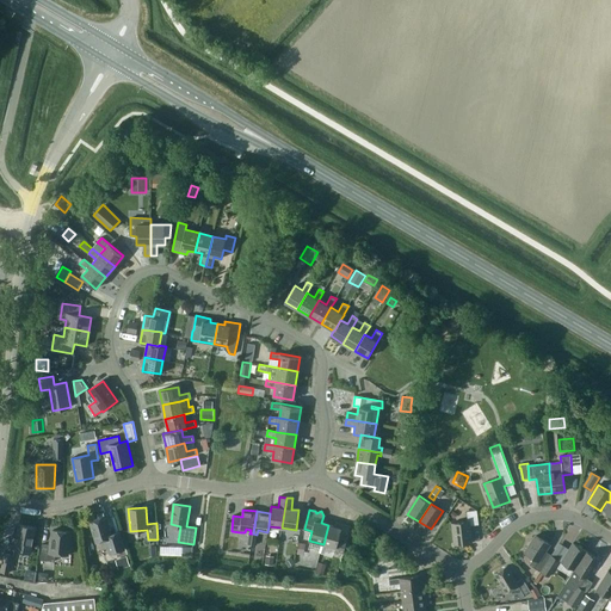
[(452,523),(455,544),(473,542),(470,525),(479,524),(477,511),(468,512),(469,522),(452,523)]
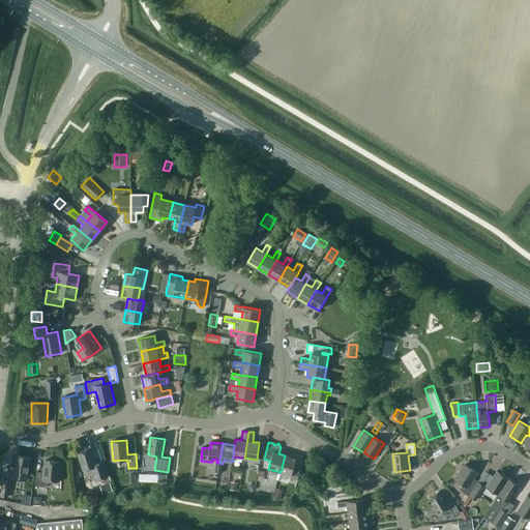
[(104,462),(96,464),(91,447),(78,451),(84,470),(92,468),(96,480),(108,476),(104,462)]
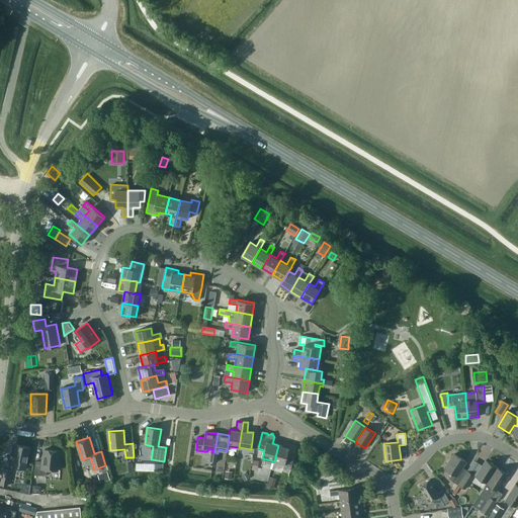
[(297,447),(285,443),(284,446),(278,445),(274,461),(284,464),(283,467),(291,469),(297,447)]
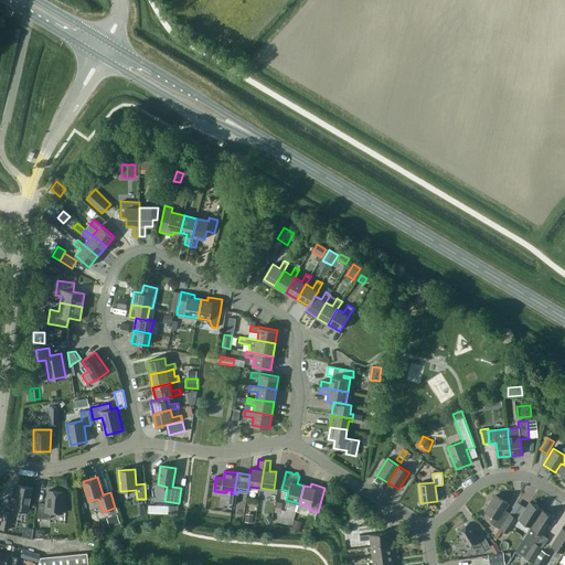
[(33,489),(18,486),(13,509),(28,511),(33,489)]
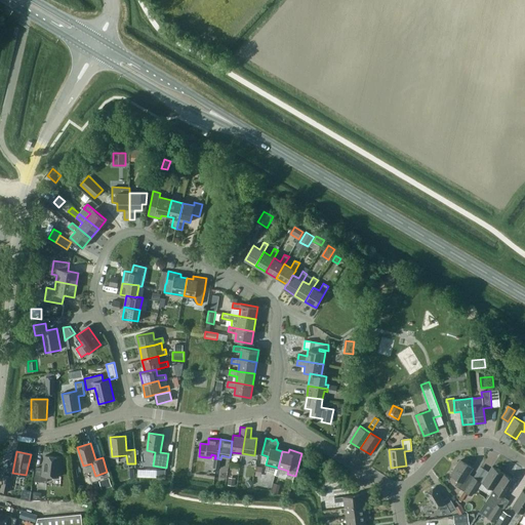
[(61,456),(46,455),(44,469),(36,468),(35,481),(47,482),(48,476),(58,477),(61,456)]
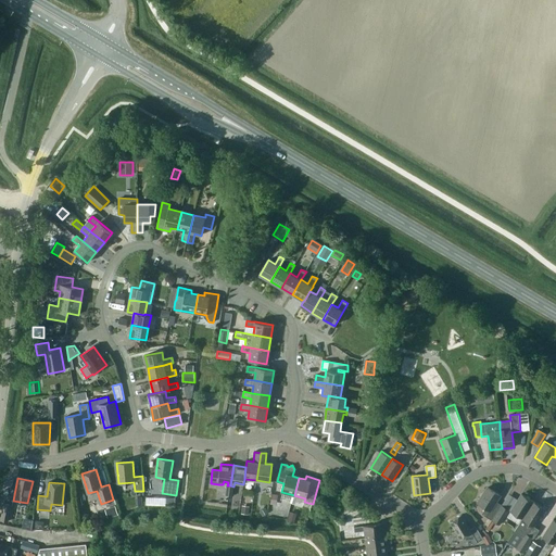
[(492,520),(502,505),(496,502),(501,495),(489,487),(478,503),(485,508),(482,514),(492,520)]
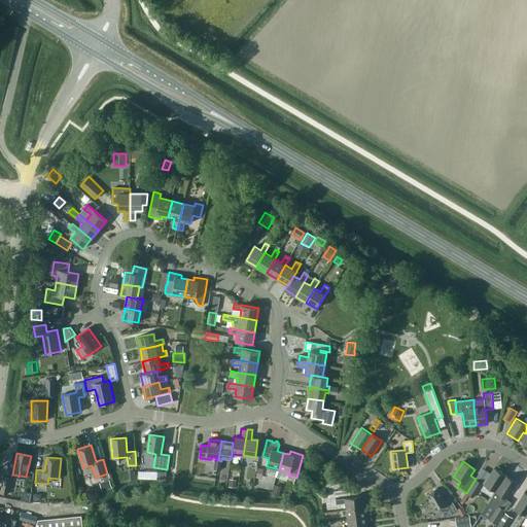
[(505,475),(494,468),(485,485),(495,491),(505,475)]
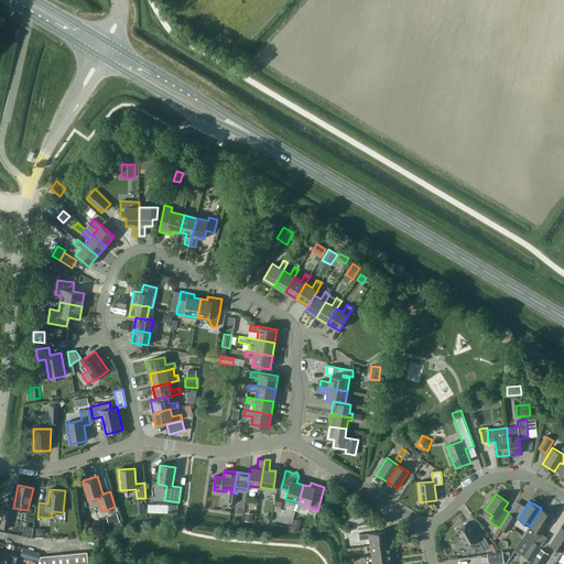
[(295,510),(307,513),(308,509),(310,506),(299,502),(295,510)]
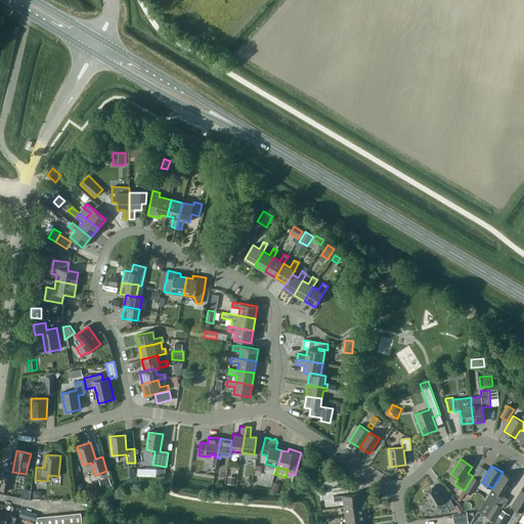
[(500,498),(501,498),(514,479),(504,473),(493,489),(492,488),(485,500),(493,506),(487,517),(493,521),(501,507),(497,504),(500,498)]
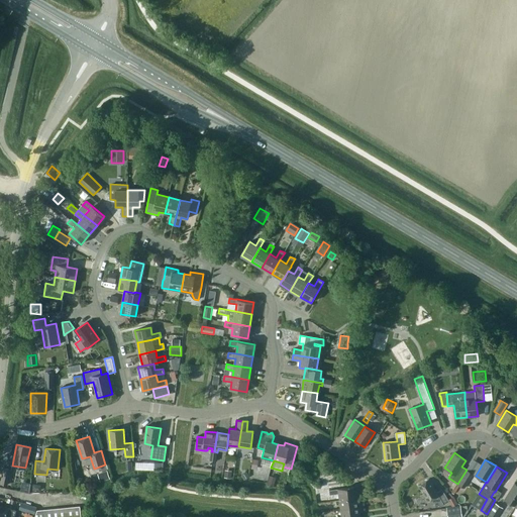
[(11,470),(4,468),(1,481),(1,484),(7,485),(11,470)]
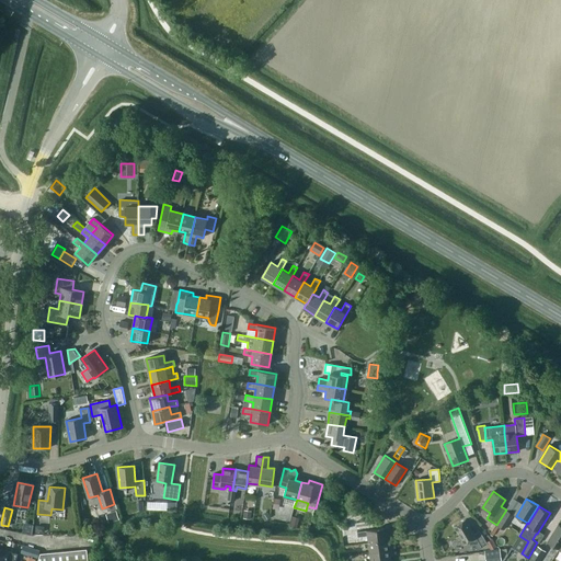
[(504,529),(514,514),(506,510),(496,525),(504,529)]
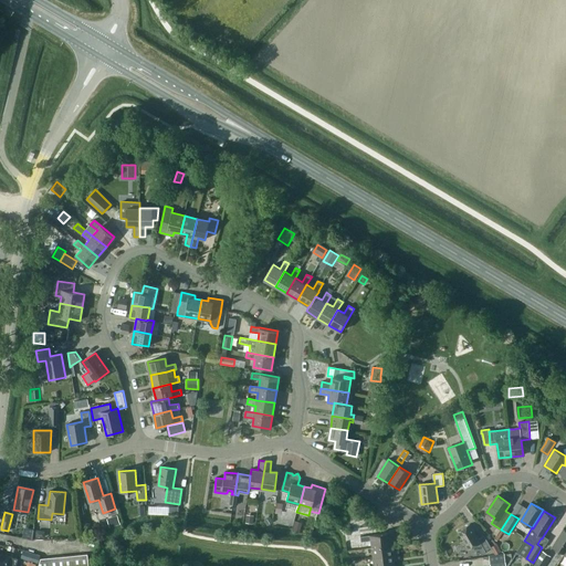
[(117,515),(107,519),(109,527),(121,524),(117,515)]
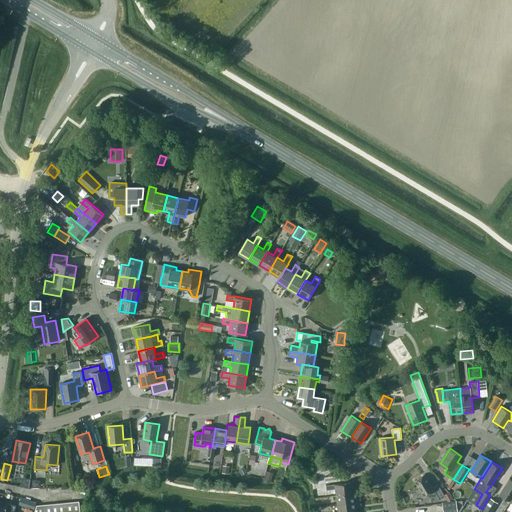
[(239,470),(242,475),(247,472),(244,467),(239,470)]
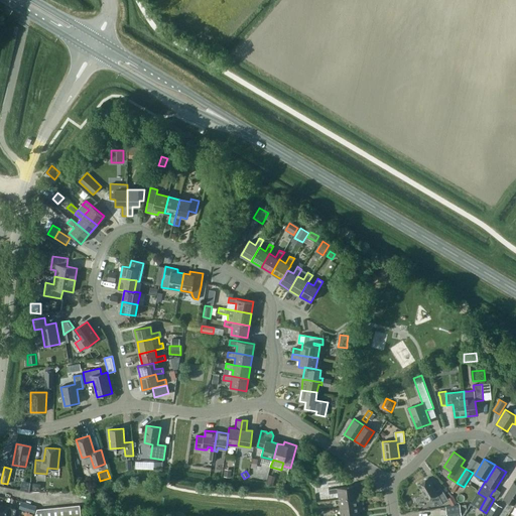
[(266,485),(273,485),(275,477),(268,475),(266,485)]
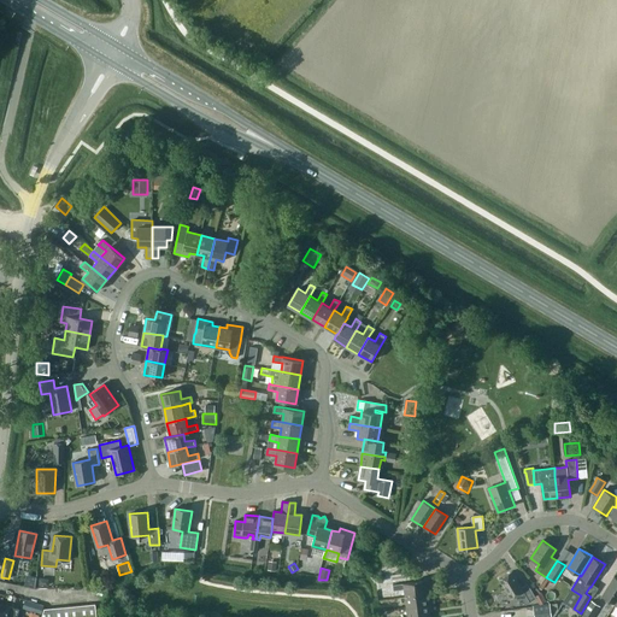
[(528,585),(522,588),(512,571),(500,579),(512,600),(517,601),(522,599),(526,605),(536,599),(535,597),(528,585)]
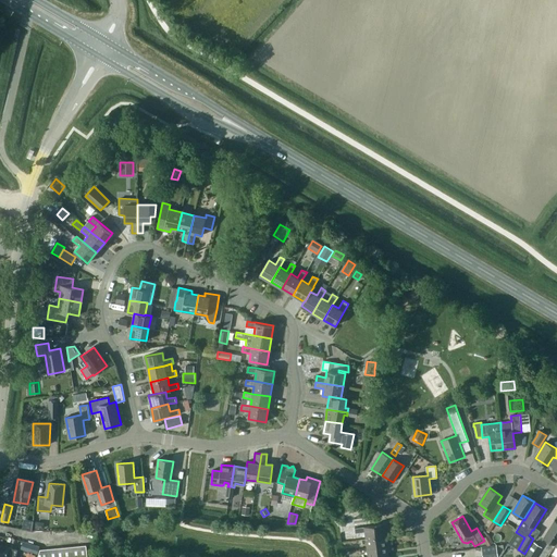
[(24,519),(22,529),(32,531),(34,521),(24,519)]
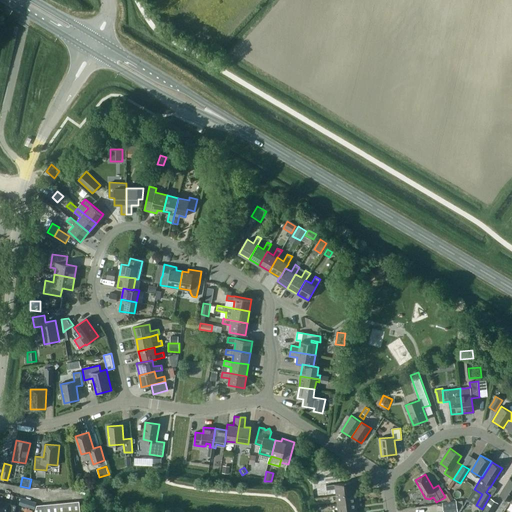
[(511,497),(511,479),(510,479),(500,494),(510,501),(511,497)]
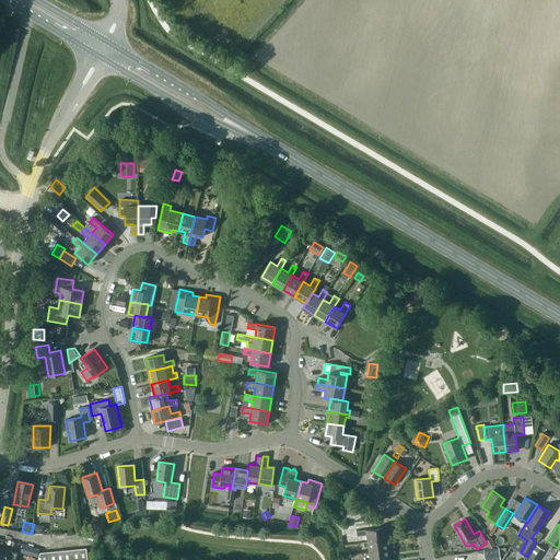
[(369,540),(387,538),(386,527),(357,531),(358,536),(368,535),(369,540)]
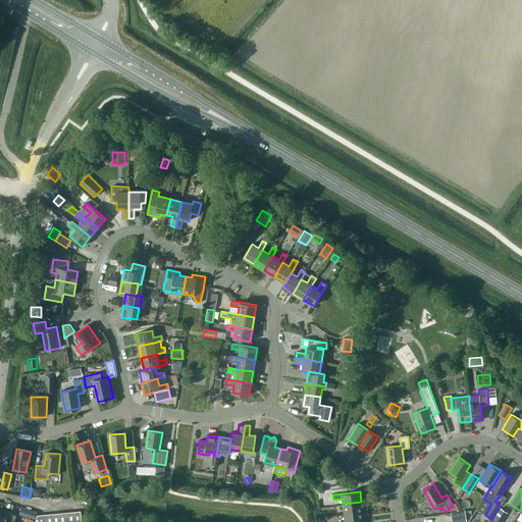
[(345,514),(368,511),(367,507),(362,508),(361,502),(344,504),(345,514)]
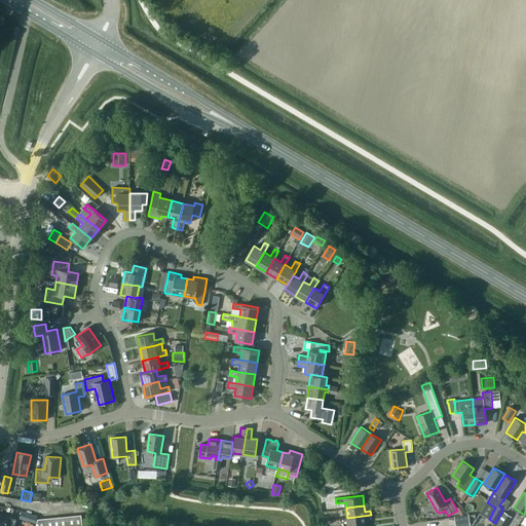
[(457,511),(460,516),(465,513),(461,505),(456,509),(457,511)]
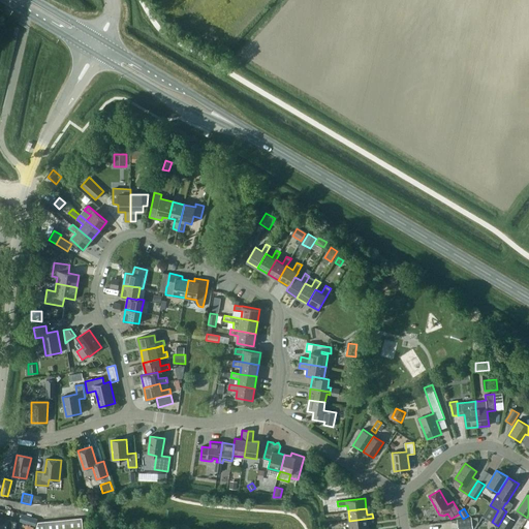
[(19,521),(34,525),(36,519),(21,514),(19,521)]
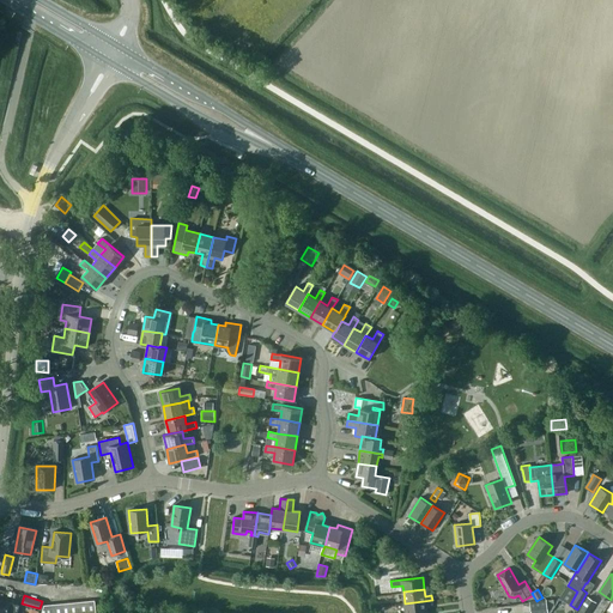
[(589,612),(596,602),(588,596),(577,612),(589,612)]
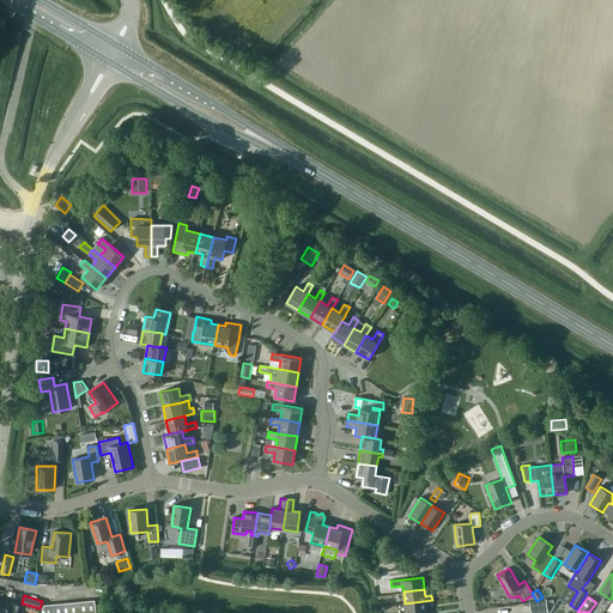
[(19,605),(0,599),(0,612),(17,612),(19,605)]
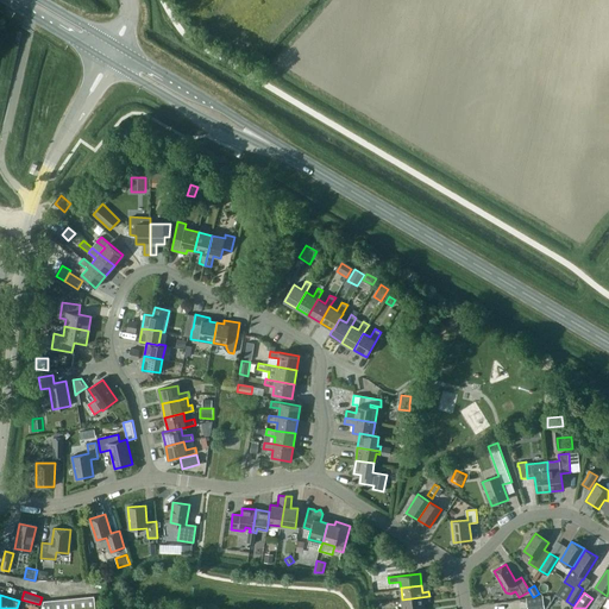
[(402,608),(421,608),(425,608),(424,602),(429,601),(429,596),(402,600),(402,608)]
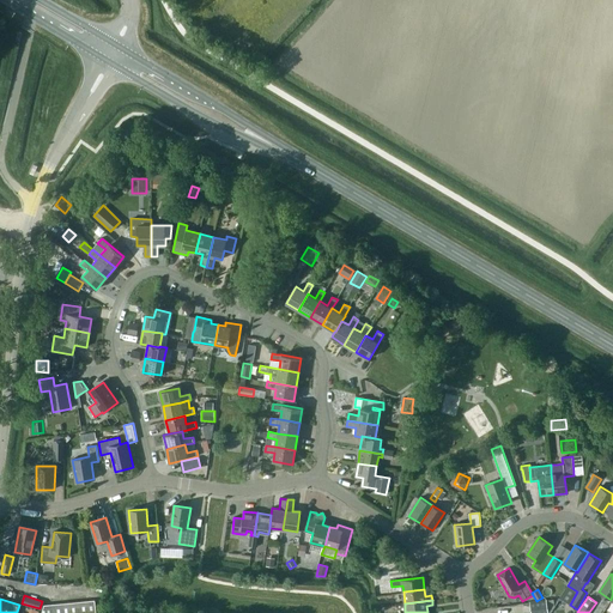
[(548,612),(547,600),(536,601),(530,602),(532,612),(548,612)]
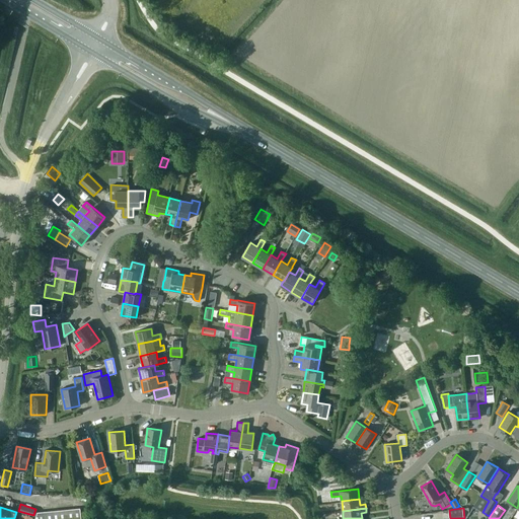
[(66,518),(74,518),(73,509),(66,510),(66,518)]
